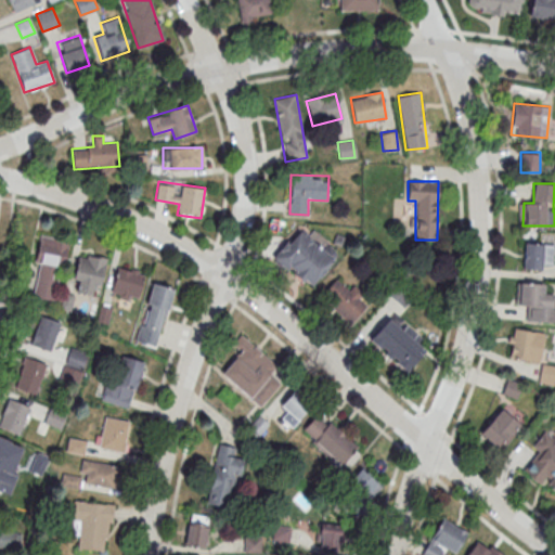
[(337,255),(296,226),(271,260),(312,288),(337,255)]
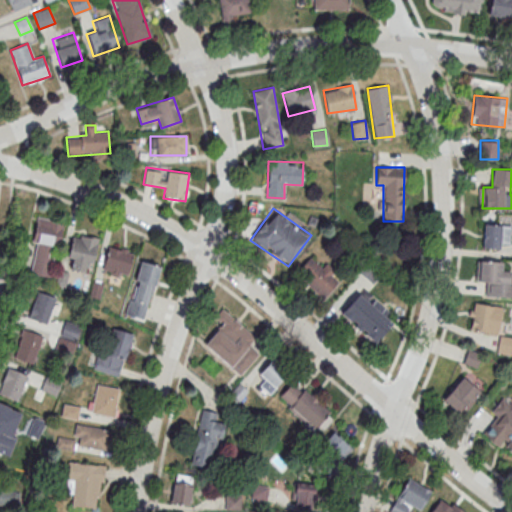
[(30,274),(50,278),(61,221),(37,216),(32,241),(36,242),(30,274)]
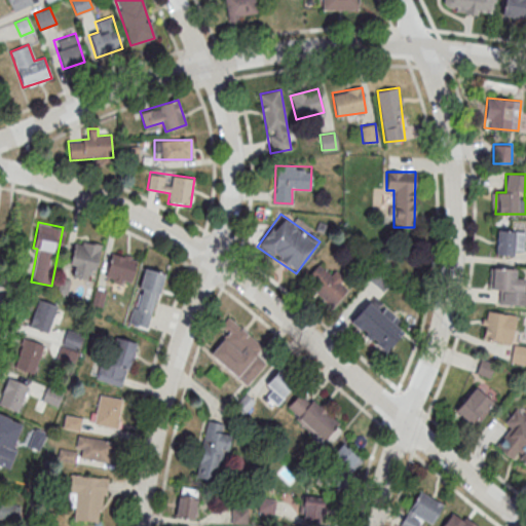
[(523,255),(523,231),(495,230),(495,255),(523,255)]
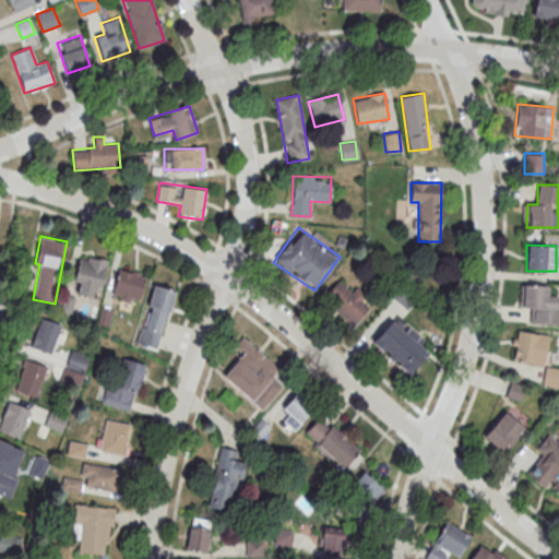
[(102,294),(102,257),(75,257),(75,294),(102,294)]
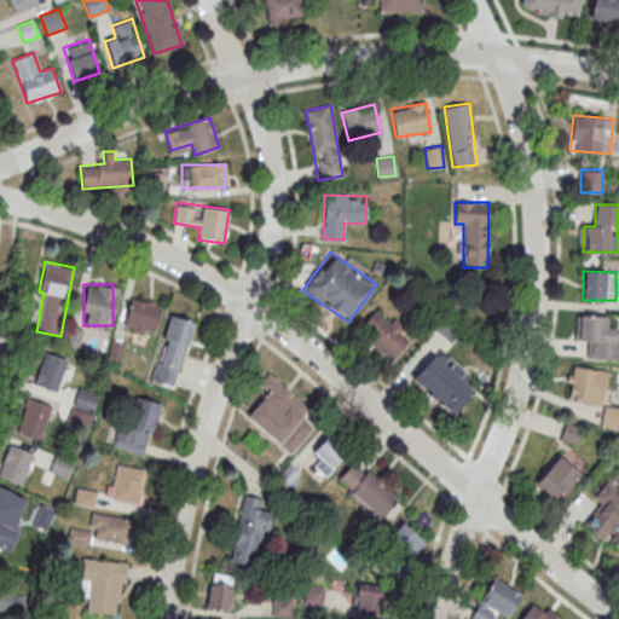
[(151,337),(162,306),(132,296),(121,328),(151,337)]
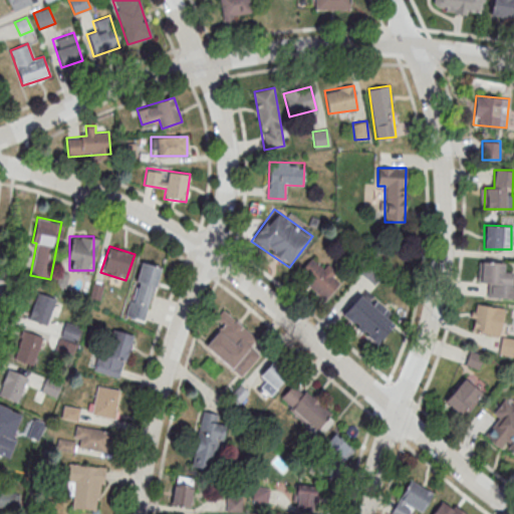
[(296,276),(325,299),(341,278),(326,265),(324,268),(310,257),(296,276)]
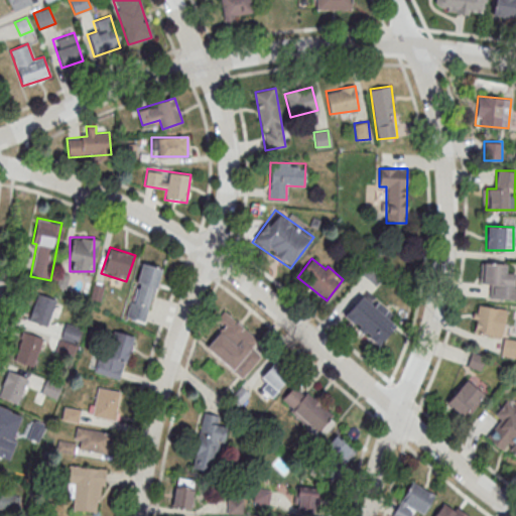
[(130,306),(149,311),(161,267),(142,262),(130,306)]
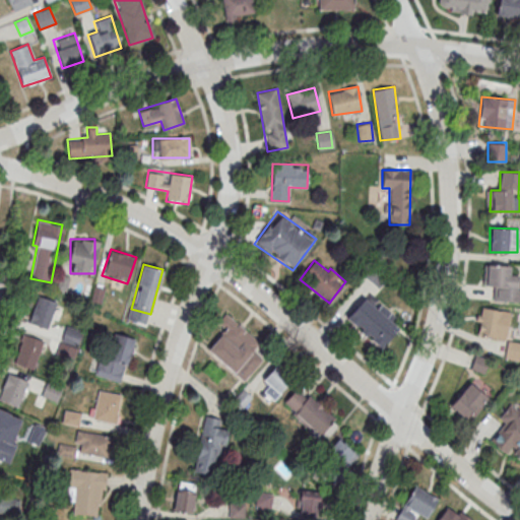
[(377,288),(388,277),(376,264),(364,274),(377,288)]
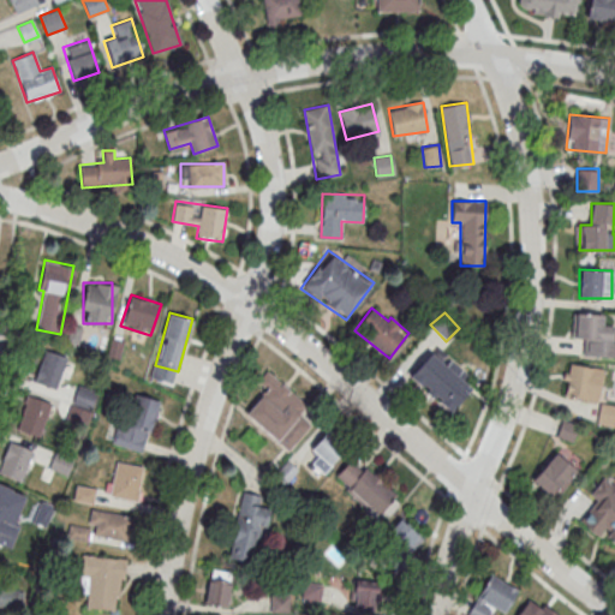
[(603,315),(575,314),(574,340),(586,340),(585,356),(614,356),(614,326),(603,326),(603,315)]
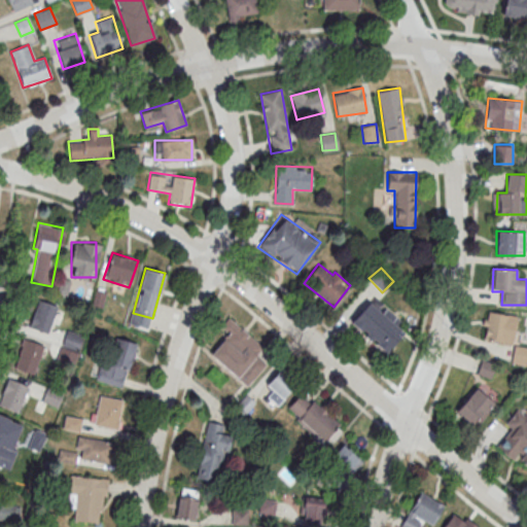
[(47,334),(57,306),(37,300),(28,327),(47,334)]
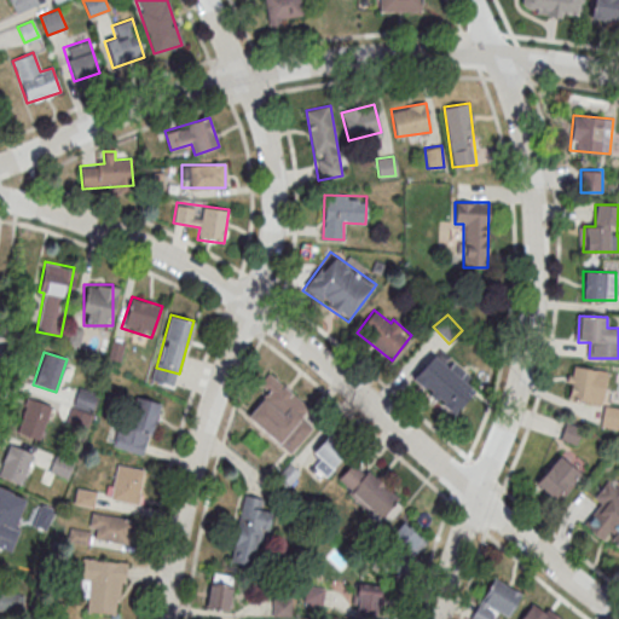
[(452,415),(473,389),(464,382),(469,376),(450,360),(445,366),(432,354),(410,380),(452,415)]
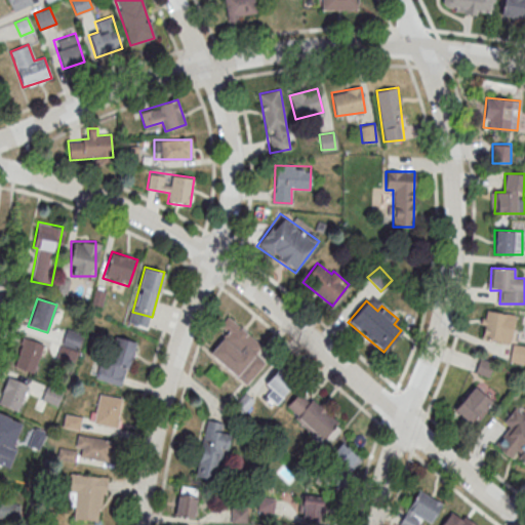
[(502,338),(508,314),(485,310),(480,333),(502,338)]
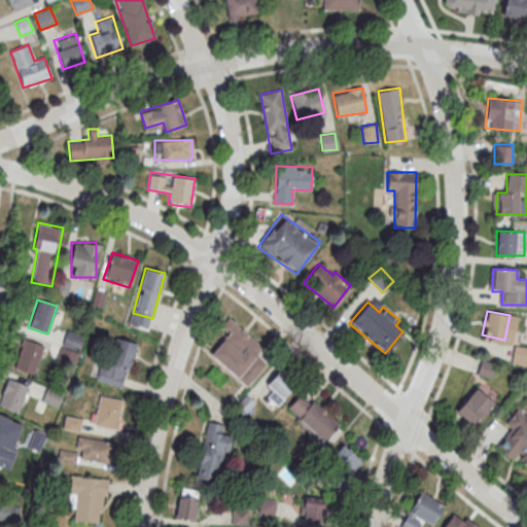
[(265,346),(229,316),(218,328),(225,336),(209,355),(247,387),(267,364),(256,356),(265,346)]
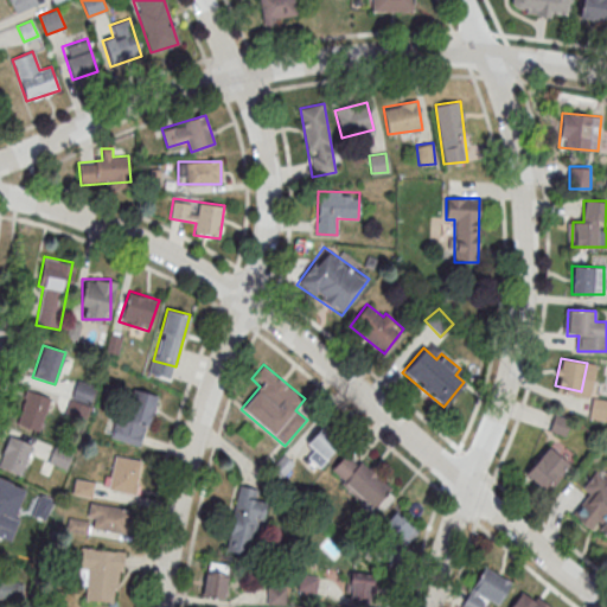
[(16,423),(38,430),(50,396),(27,389),(16,423)]
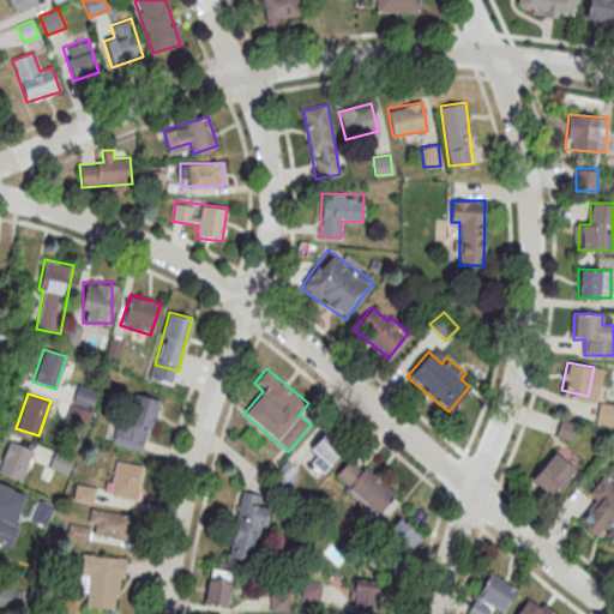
[(113,443),(143,452),(156,407),(126,398),(113,443)]
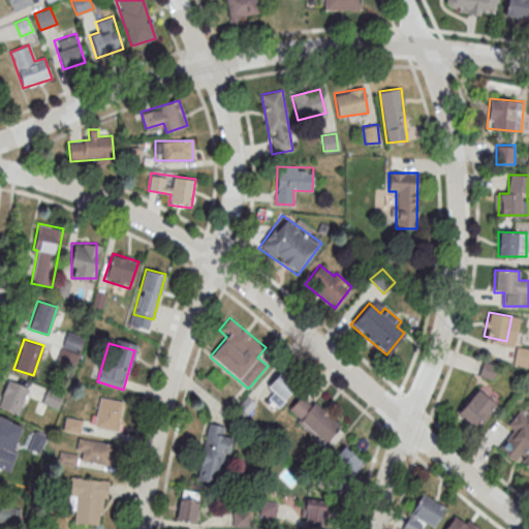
[(266,386),(272,392),(268,397),(277,407),(297,386),(280,371),(266,386)]
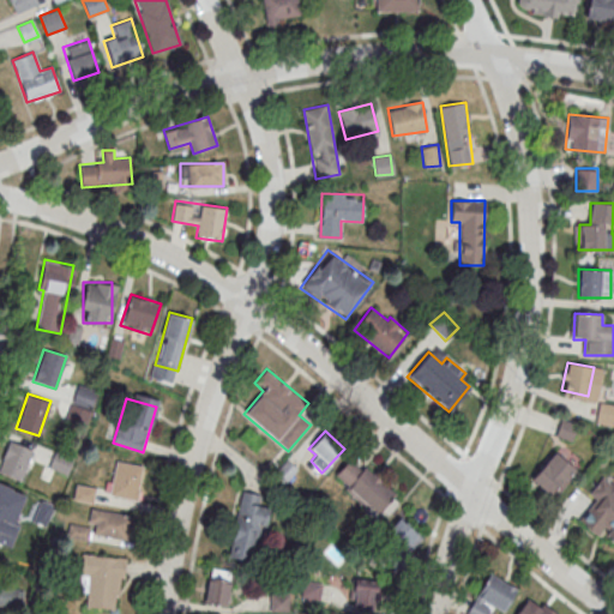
[(0,471),(20,481),(34,450),(10,440),(0,462),(0,471)]
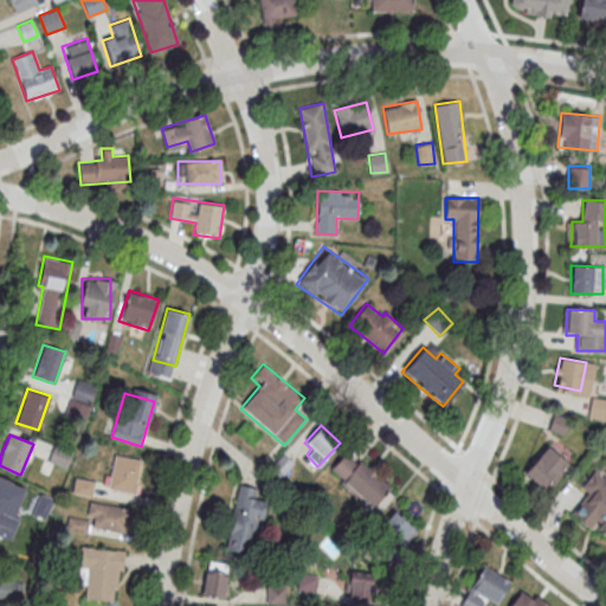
[(568,464),(548,445),(523,471),(543,490),(568,464)]
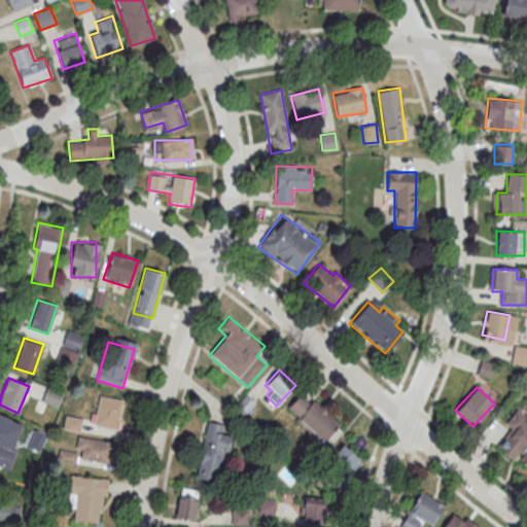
[(345,427),(302,391),(286,411),(329,446),(345,427)]
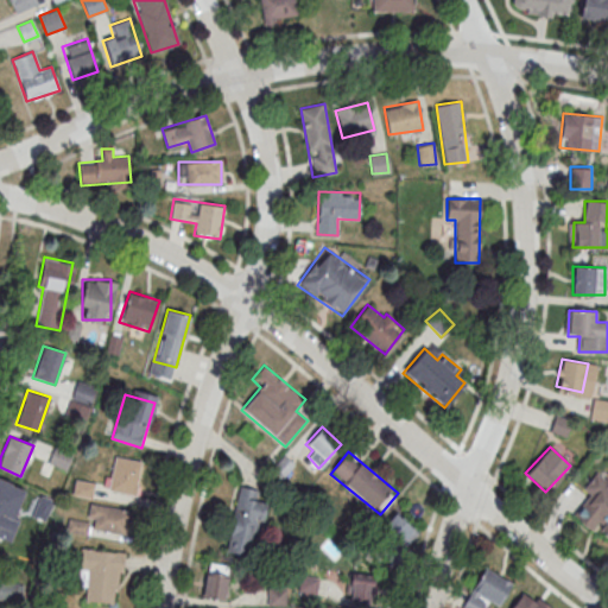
[(144,463),(115,456),(106,488),(134,496),(144,463)]
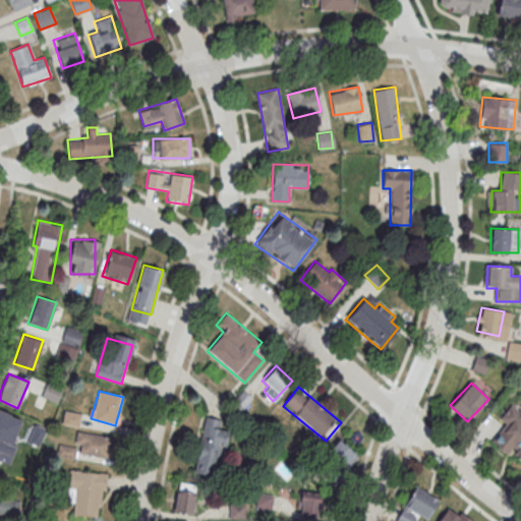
[(493,444),(520,460),(520,412),(509,406),(500,421),(505,424),(493,444)]
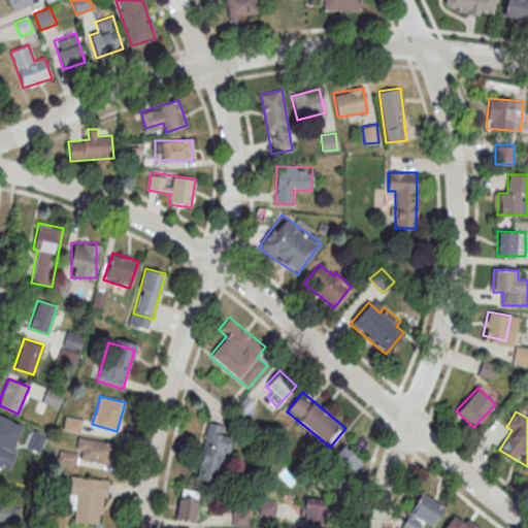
[(0,447),(6,450),(17,426),(0,418),(0,447)]
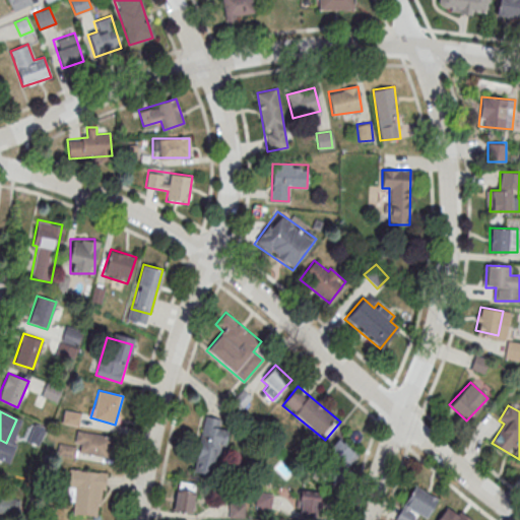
[(226,424),(204,418),(193,469),(216,474),(226,424)]
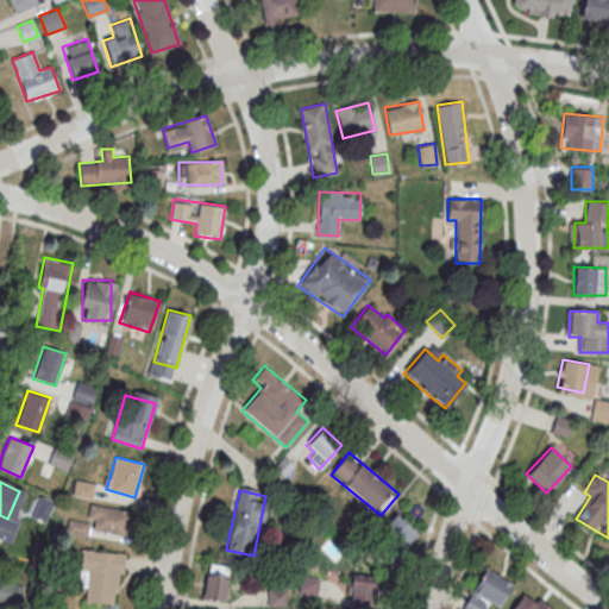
[(130,508),(88,506),(87,531),(129,533),(130,508)]
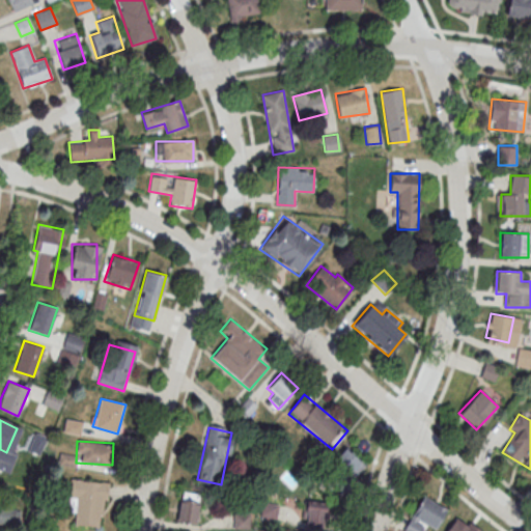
[(350,481),(365,466),(350,451),(334,467),(350,481)]
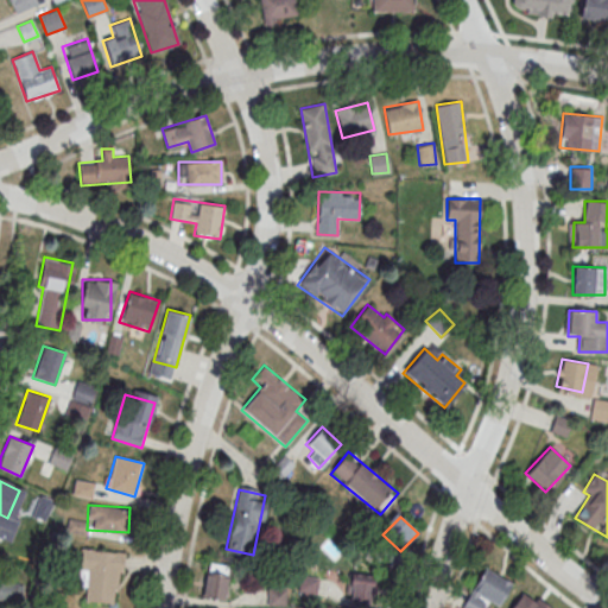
[(124,553),(81,548),(77,586),(88,587),(86,600),(116,605),(124,553)]
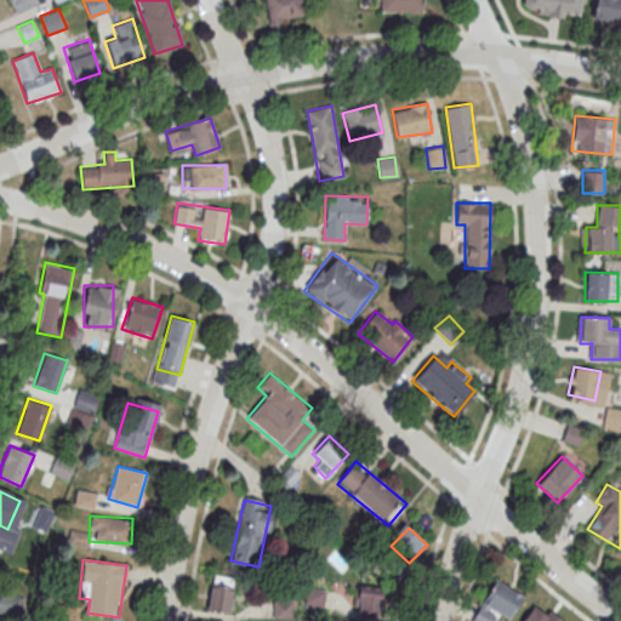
[(507,620),(523,593),(495,579),(472,620),(507,620)]
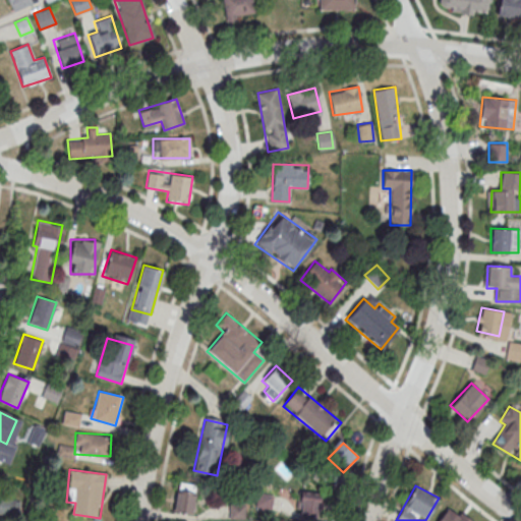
[(192,514),(196,493),(177,488),(173,511),(192,514)]
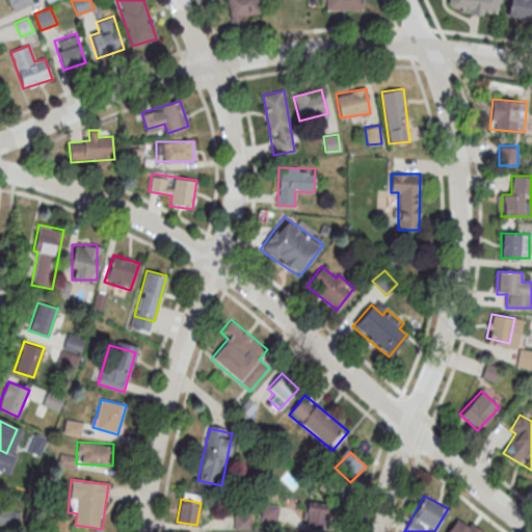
[(304,525),(329,527),(331,503),(307,501),(304,525)]
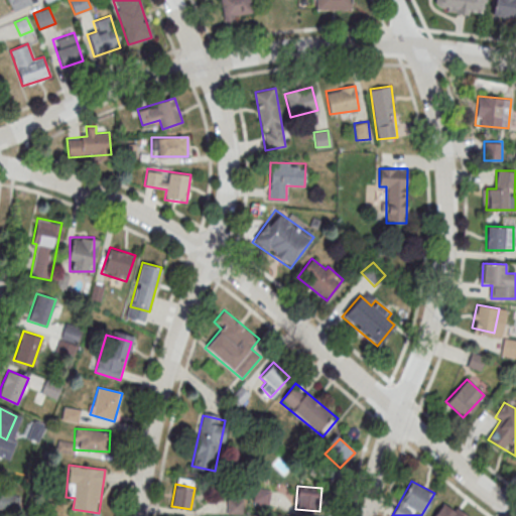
[(269,490),(255,488),(253,501),(267,503),(269,490)]
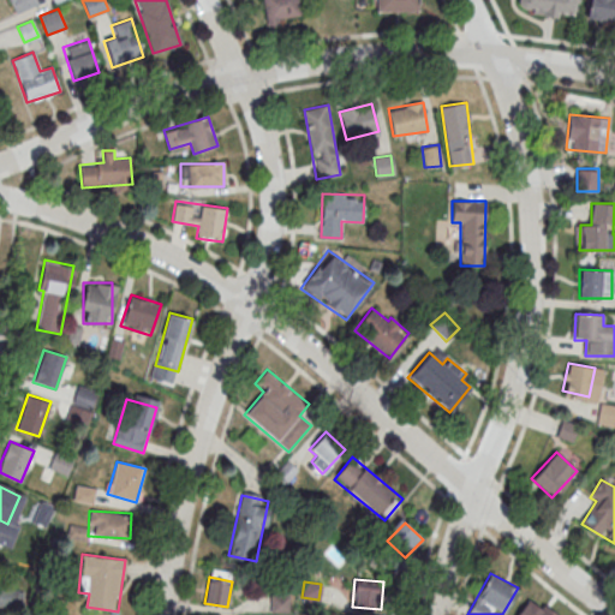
[(0,604),(18,605),(18,590),(0,589),(0,604)]
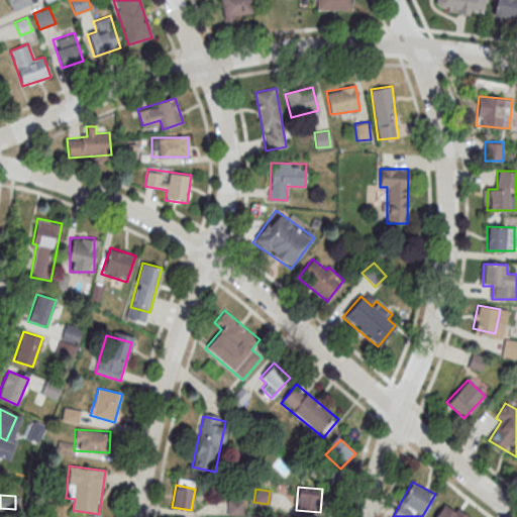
[(228,513),(242,513),(242,500),(228,500),(228,513)]
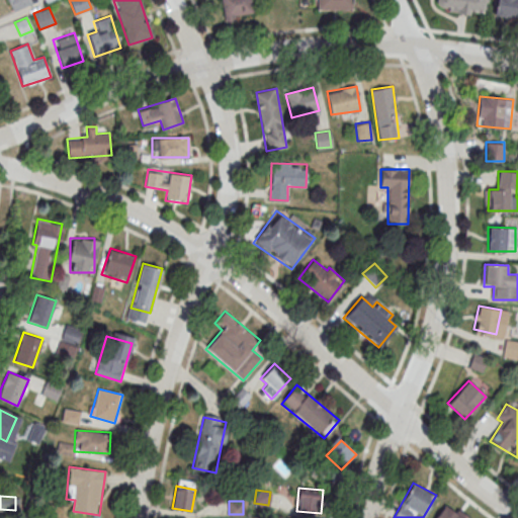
[(463,517),(445,505),(435,517),(463,517)]
